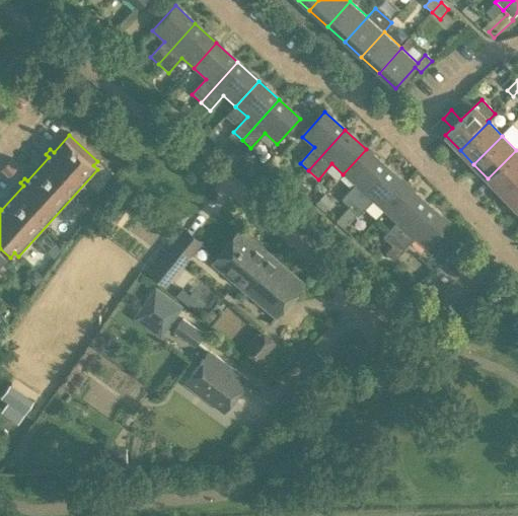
[(350,208),(387,168),(366,149),(343,174),(355,186),(342,201),(350,208)]
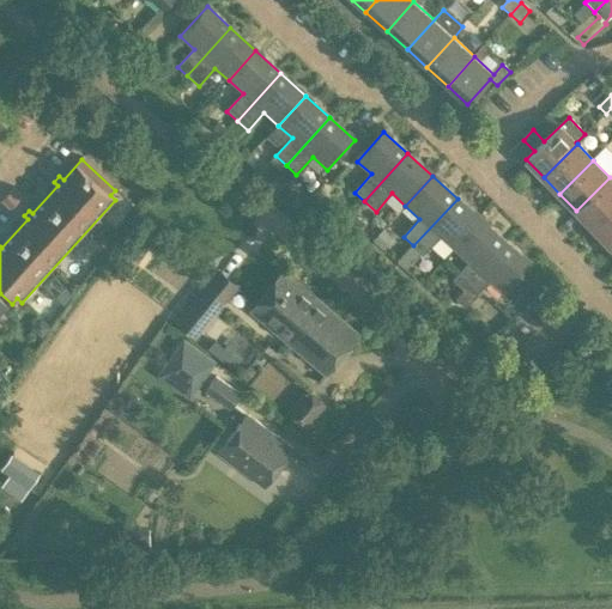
[(576,211),(592,227),(611,207),(611,178),(610,177),(576,211)]
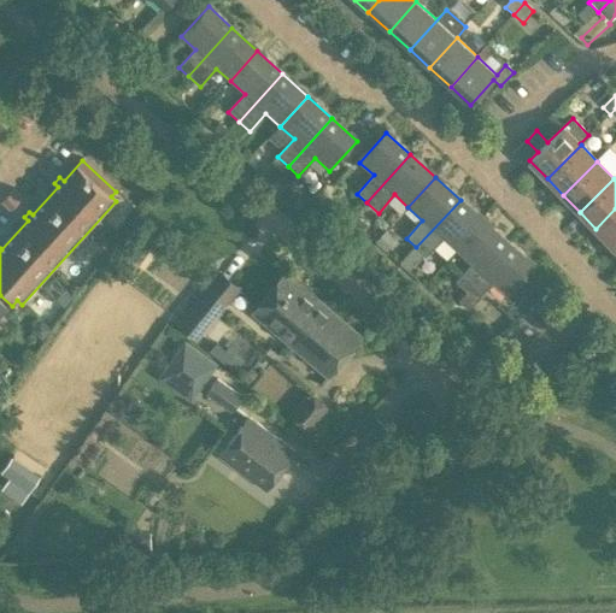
[(11,211),(22,199),(13,190),(1,202),(11,211)]
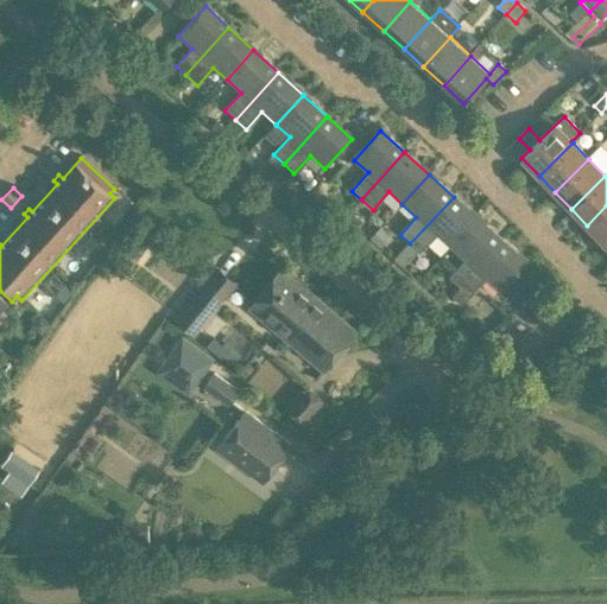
[(292,196),(286,203),(293,209),(301,203),(292,196)]
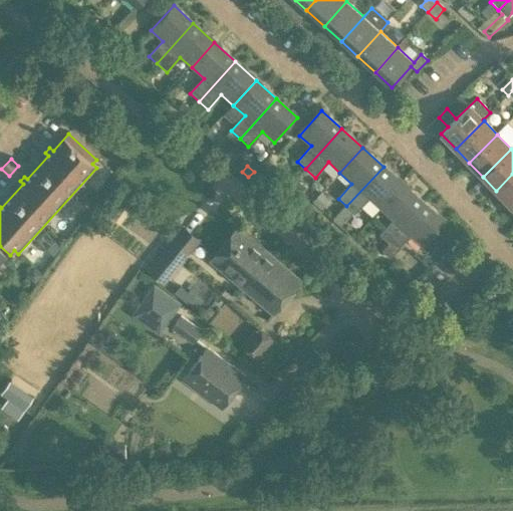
[(380,209),(403,185),(383,167),(346,206),(340,214),(338,216),(344,221),(347,224),(355,215),(369,199),(380,209)]
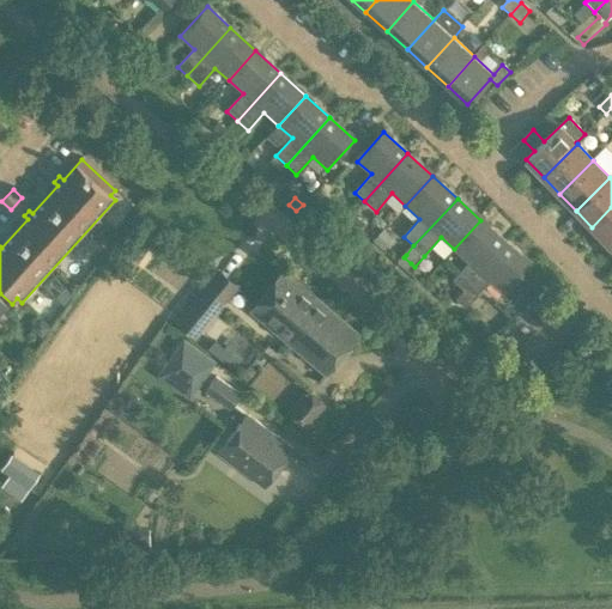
[(611,207),(592,227),(610,245),(611,243),(611,207)]
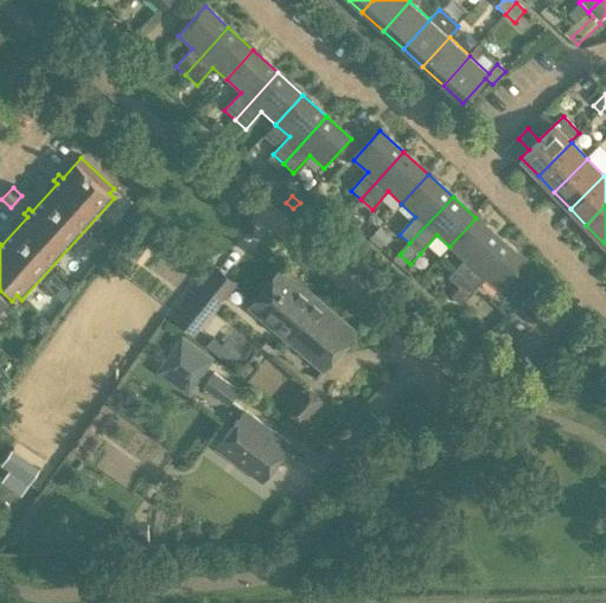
[(353,231),(361,222),(350,212),(343,220),(353,231)]
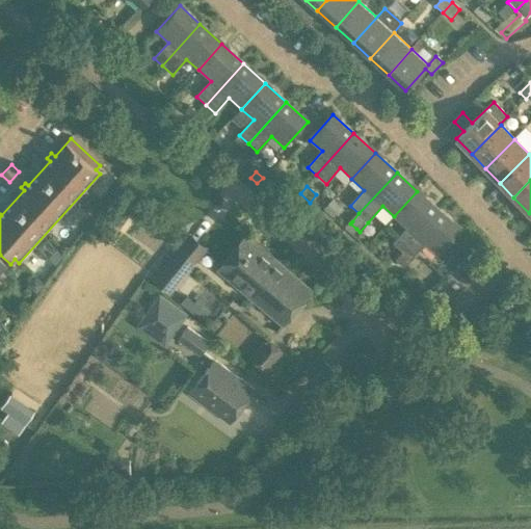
[(401,252),(439,211),(417,191),(394,216),(406,228),(393,244),(401,252)]
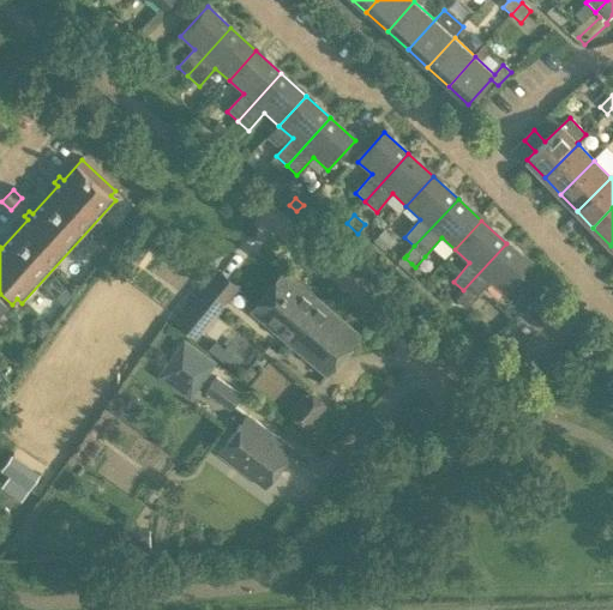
[(383,231),(373,242),(383,251),(394,240),(383,231)]
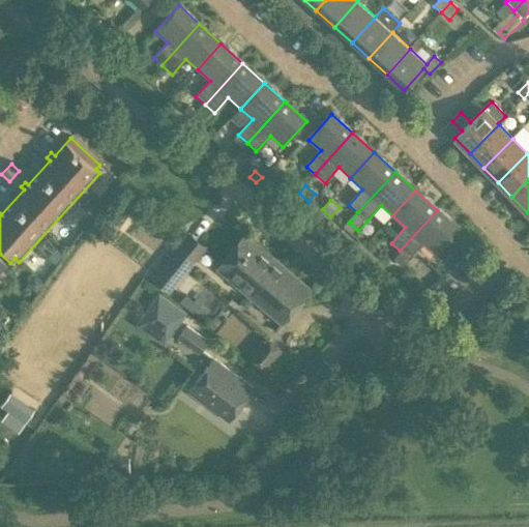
[(459,230),(437,210),(400,251),(402,253),(394,260),(402,267),(423,244),(436,256),(459,230)]
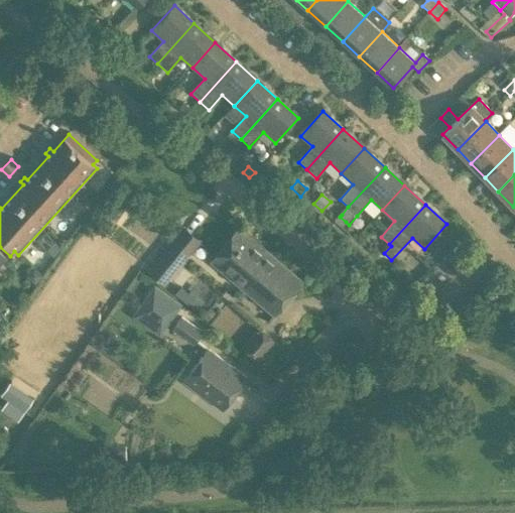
[(334,222),(340,228),(346,222),(340,217),(342,215),(341,214),(334,222)]
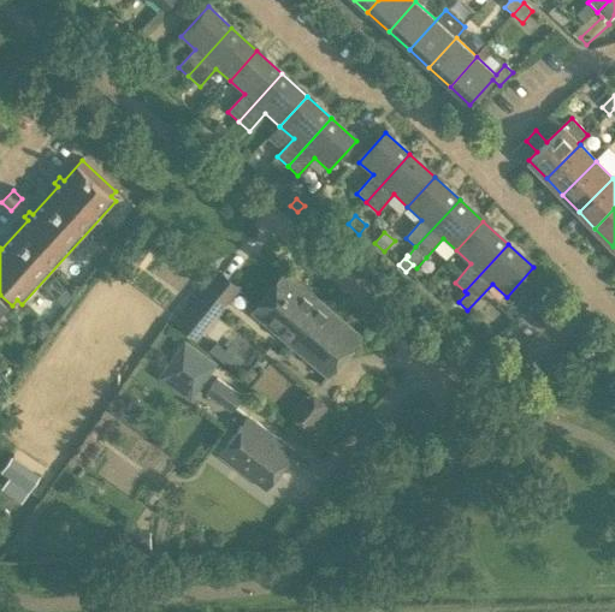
[(176,327),(197,344),(241,289),(220,272),(176,327)]
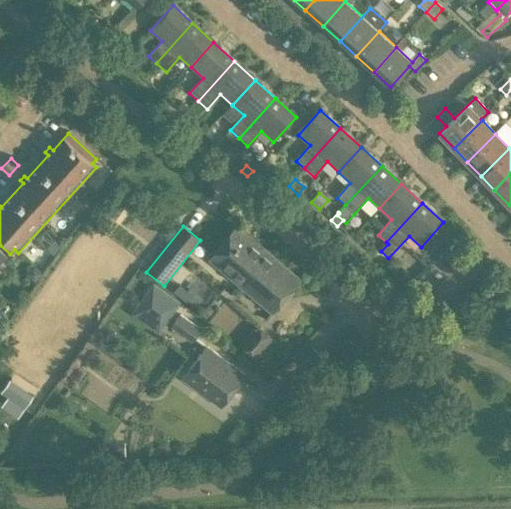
[(208,260),(239,286),(272,314),(300,281),(267,253),(236,227),(208,260)]
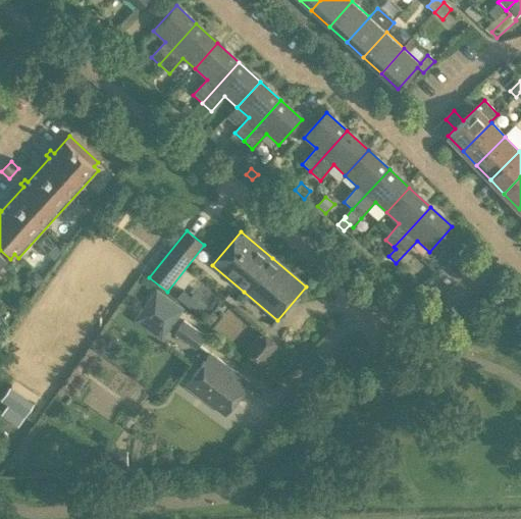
[(55,245),(47,255),(55,261),(63,251),(55,245)]
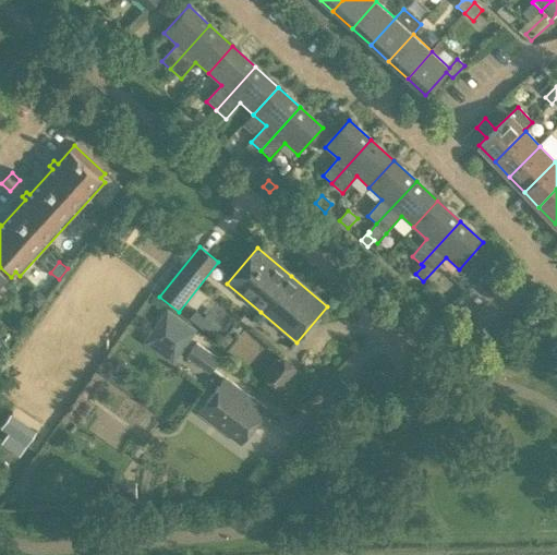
[(32,297),(32,303),(38,309),(46,300),(37,291),(32,297)]
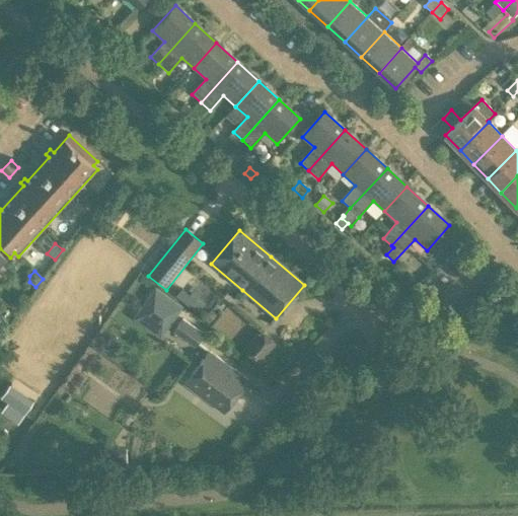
[(196,289),(191,296),(181,290),(176,297),(190,308),(191,307),(199,314),(206,304),(198,297),(201,293),(196,289)]
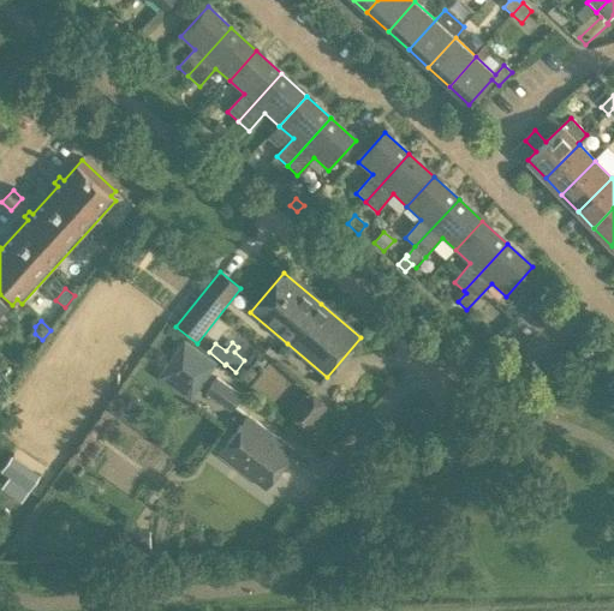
[(197,390),(215,366),(183,343),(166,367),(197,390)]
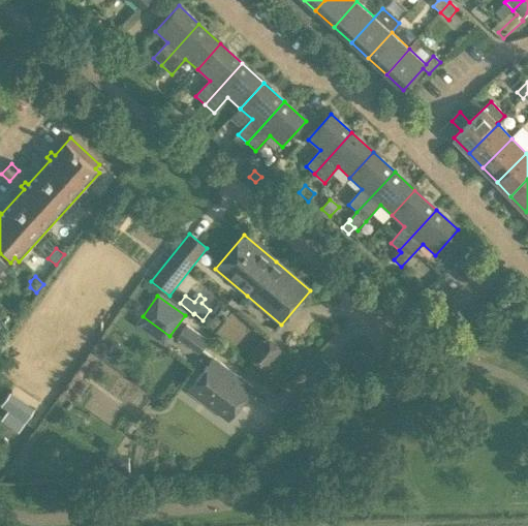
[(207,344),(187,330),(178,341),(198,357),(207,344)]
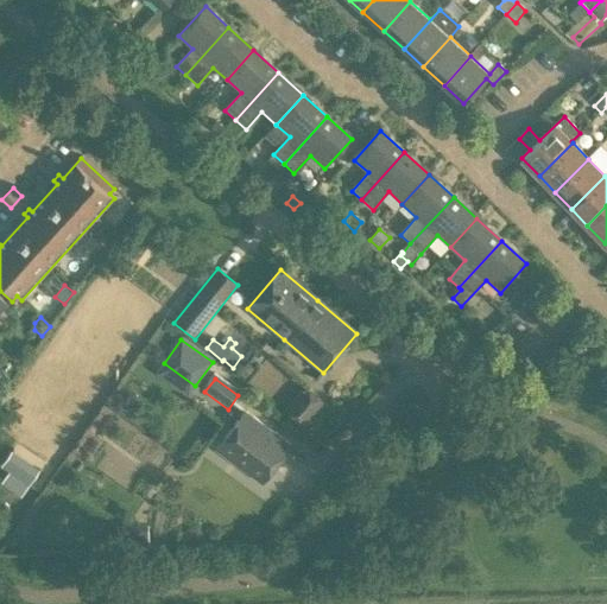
[(285,412),(304,427),(323,404),(305,388),(285,412)]
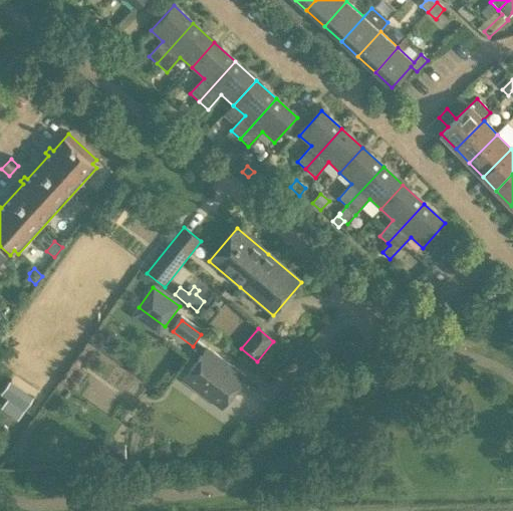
[(207,349),(183,382),(221,411),(245,378),(207,349)]
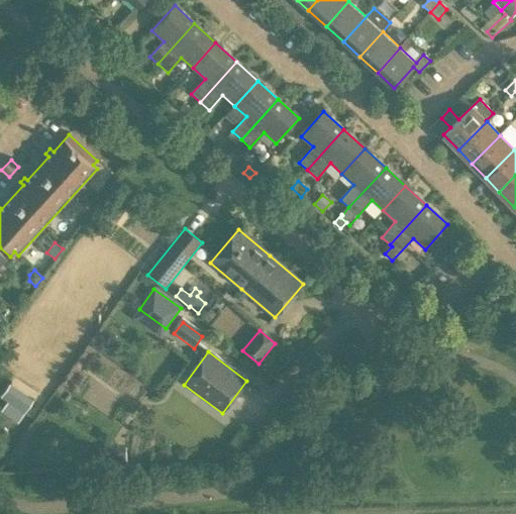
[(11,386),(2,399),(8,403),(2,412),(18,423),(34,402),(11,386)]
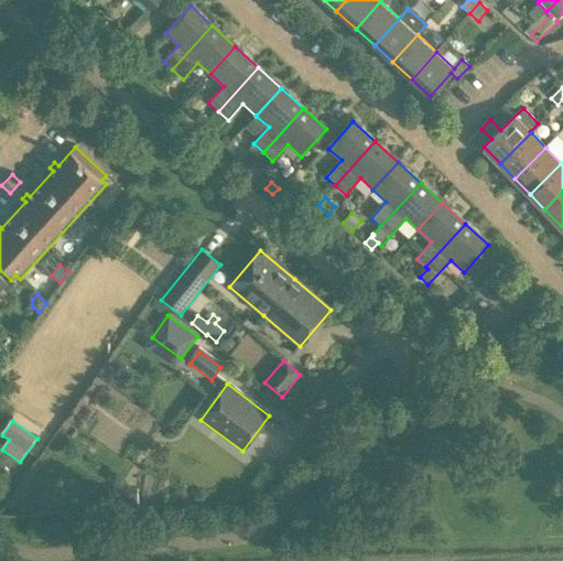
[(110,491),(110,506),(138,505),(137,489),(110,491)]
